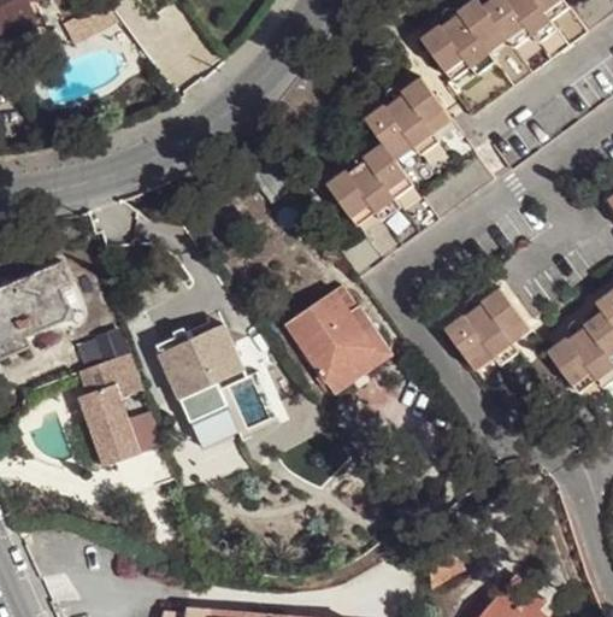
[(5,60),(41,41),(19,0),(0,0),(0,53),(1,52),(5,60)]
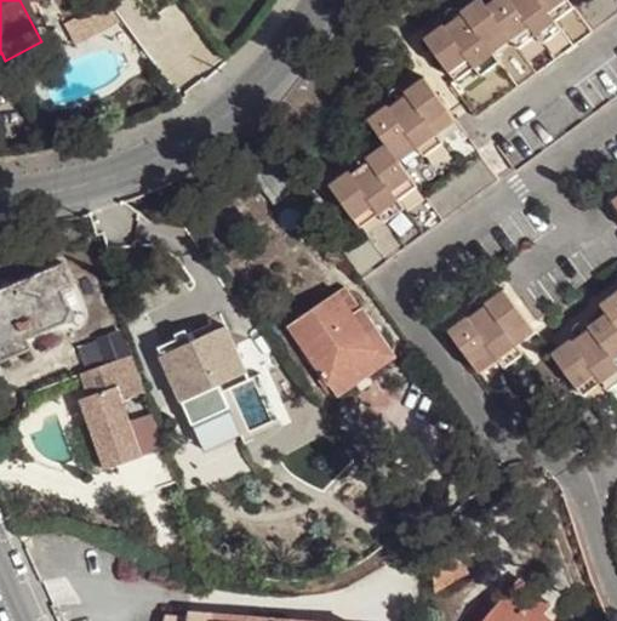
[(452,91),(473,118),(616,12),(616,4),(609,0),(577,0),(570,5),(566,0),(510,0),(510,1),(509,0),(490,0),(485,5),(480,0),(474,0),(458,12),(460,13),(466,21),(449,33),(443,26),(441,24),(423,38),(458,87),(452,91)]
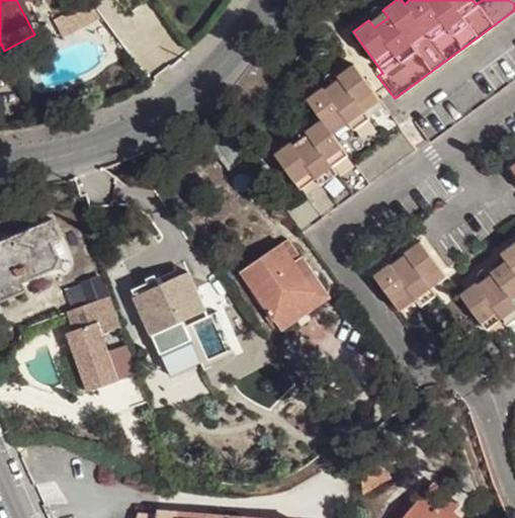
[(90,1),(54,15),(61,33),(97,19),(90,1)]
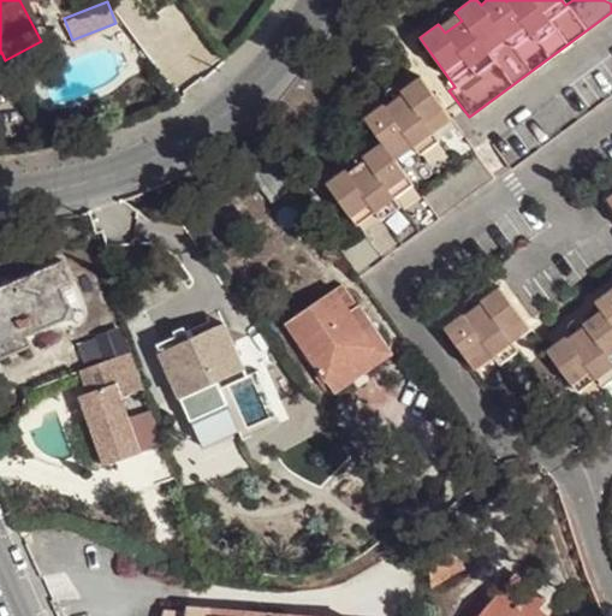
[(456,13),(439,25),(445,33),(462,21),(456,13)]
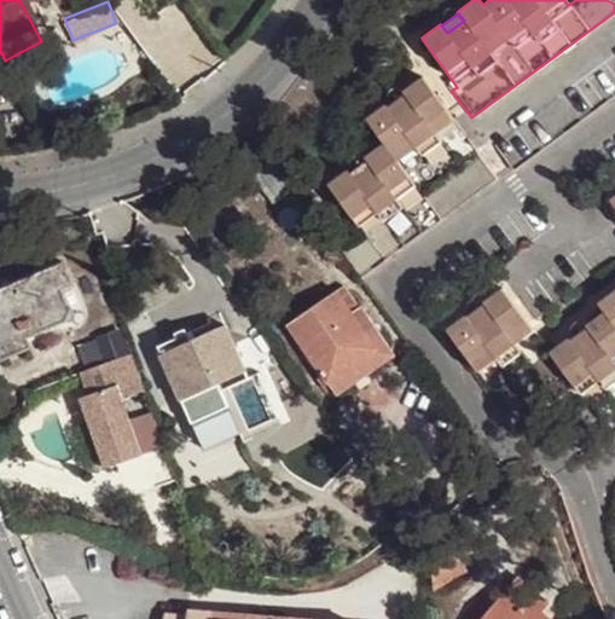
[(614,50),(489,143),(511,172),(614,94),(614,50)]
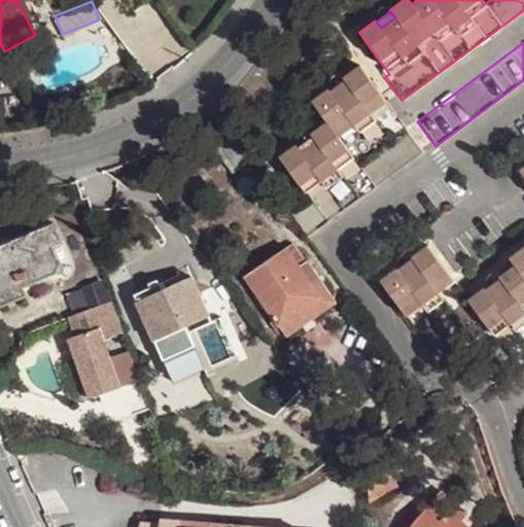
[(277,157),(298,185),(314,173),(320,181),(337,169),(332,162),(347,150),(337,137),(370,112),(363,105),(379,94),(357,66),(342,78),(343,80),(348,86),(333,97),(328,91),(326,89),(310,101),(325,121),(309,134),(311,137),(316,143),(302,154),(298,148),(294,145),(277,157)]
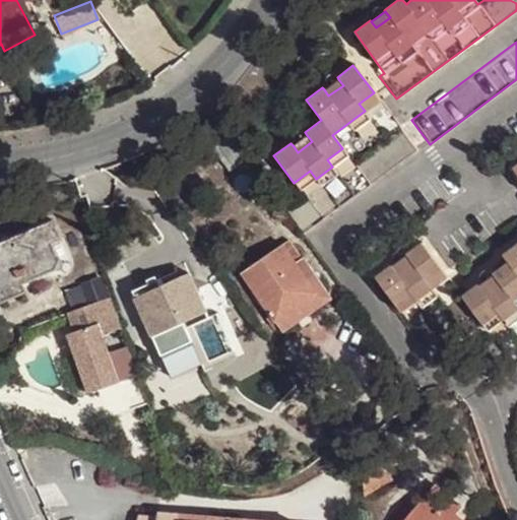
[(343,85),(338,79),(324,89),(328,95),(343,85)]
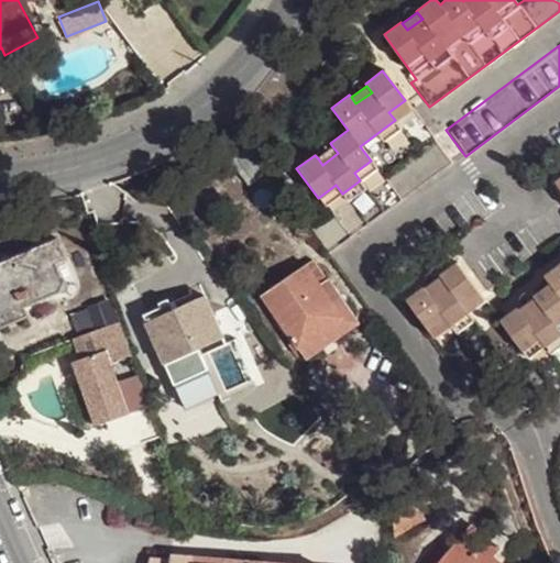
[(327,254),(451,163),(431,136),(307,228),(327,254)]
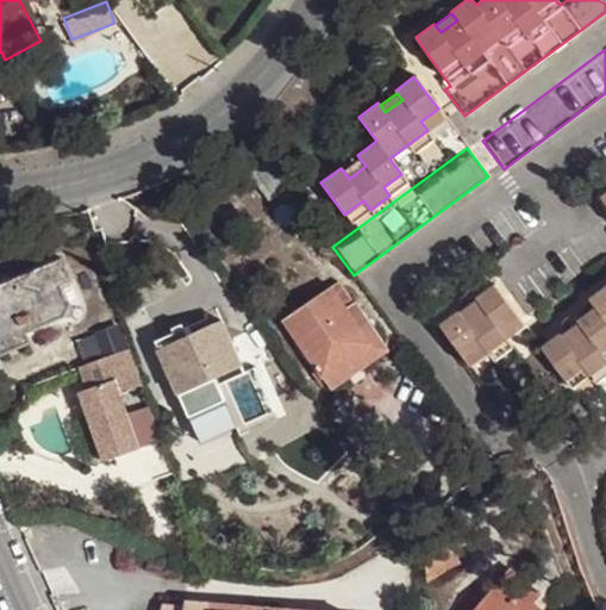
[(245,172),(267,201),(288,186),(266,156),(245,172)]
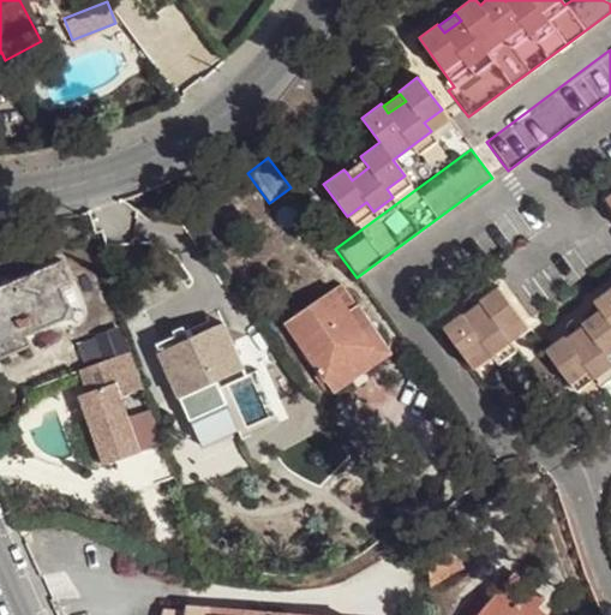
[(363,160),(347,173),(352,180),(369,167),(363,160)]
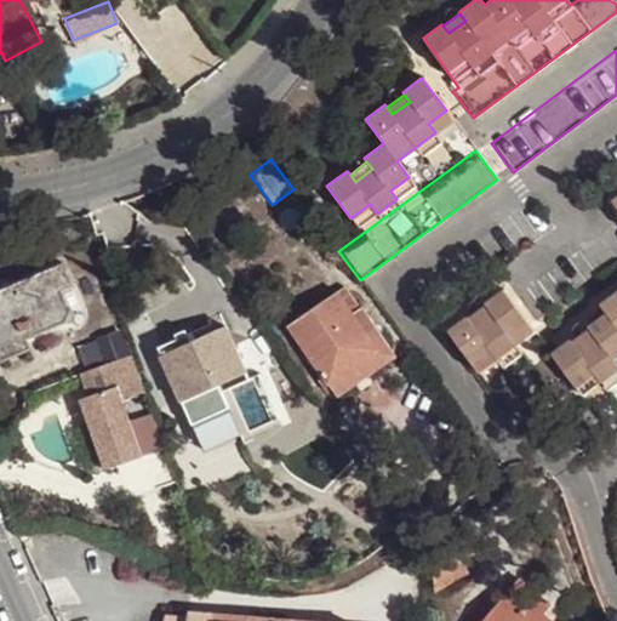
[(68,283),(58,261),(0,286),(0,358),(24,347),(20,337),(68,315),(56,288),(68,283)]
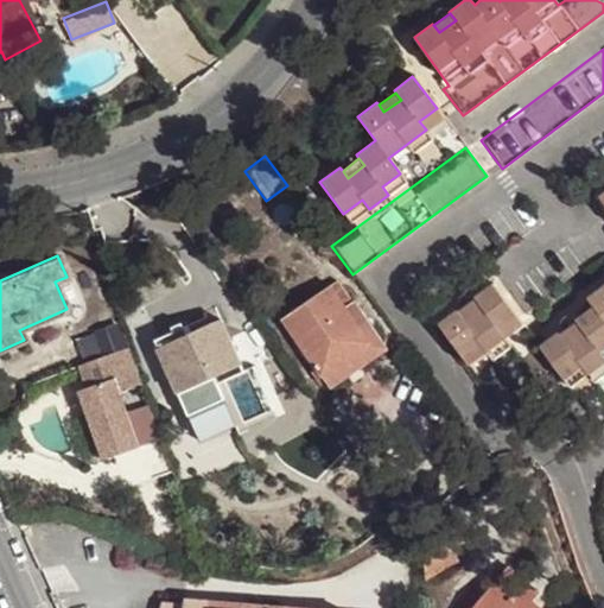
[(78,304),(67,277),(55,282),(67,309),(19,330),(24,340),(63,323),(68,323),(74,321),(78,315),(80,311),(78,304)]
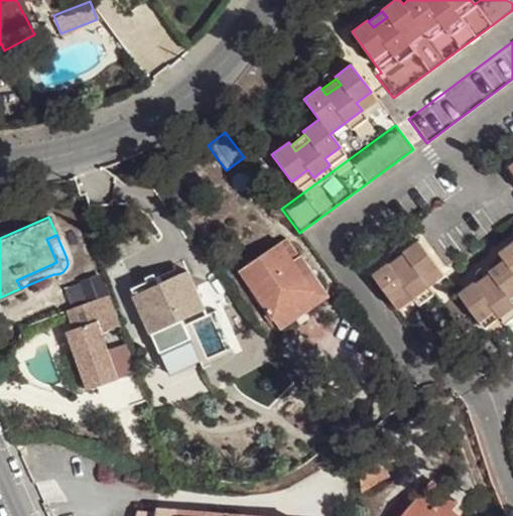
[(285,237),(239,269),(273,320),(314,292),(293,261),(299,258),(285,237)]
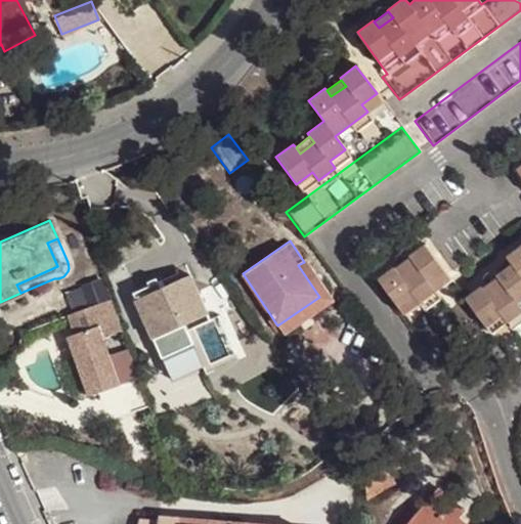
[(377,278),(402,314),(419,303),(423,309),(439,297),(434,290),(448,279),(423,244),(407,255),(409,257),(414,263),(398,274),(394,268),(393,267),(377,278)]
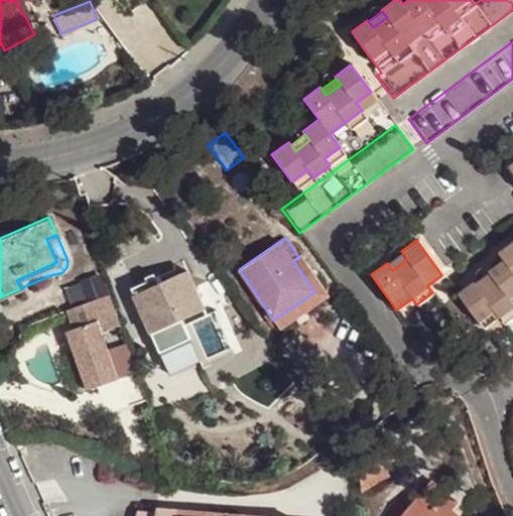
[(512,240),(497,253),(502,260),(487,271),(488,272),(492,278),(478,289),(474,283),(473,281),(457,293),(482,328),(497,316),(502,324),(512,314),(512,240)]
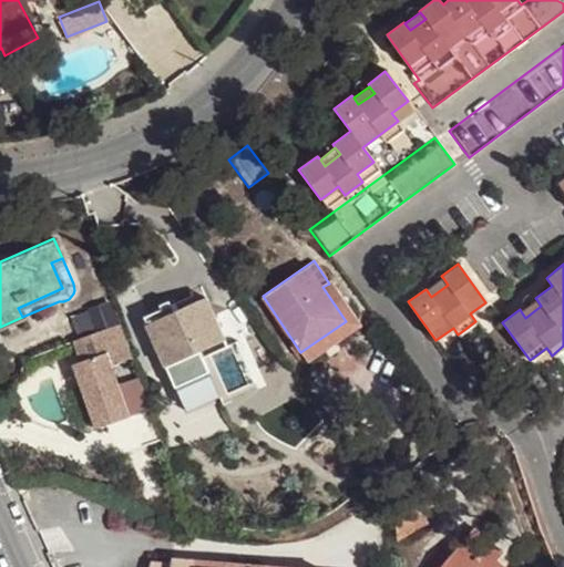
[(443,278),(427,290),(431,297),(448,285),(443,278)]
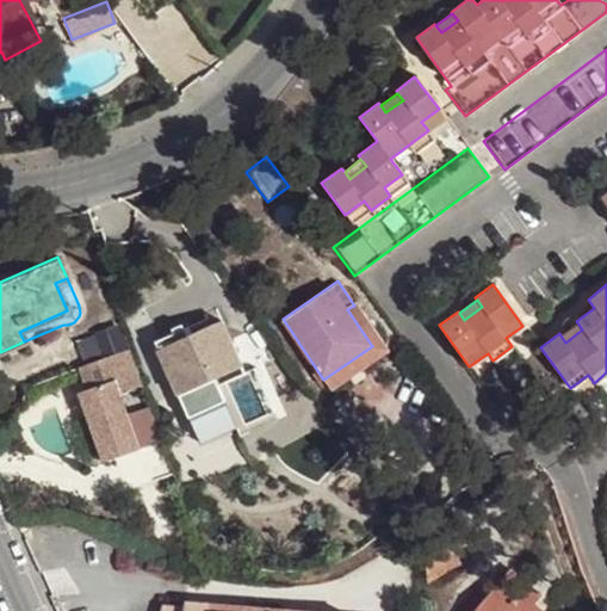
[(354,306),(347,309),(372,346),(323,380),(333,392),(390,352),(357,303),(354,306)]
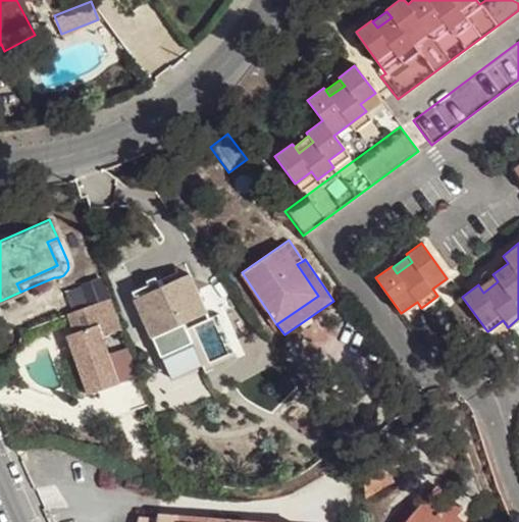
[(130,293),(147,331),(177,317),(184,329),(205,319),(186,274),(157,288),(154,281),(130,293)]
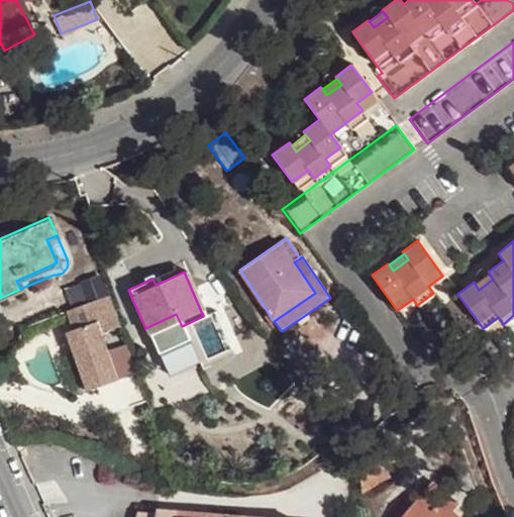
[(489,273),(475,284),(479,290),(493,279),(489,273)]
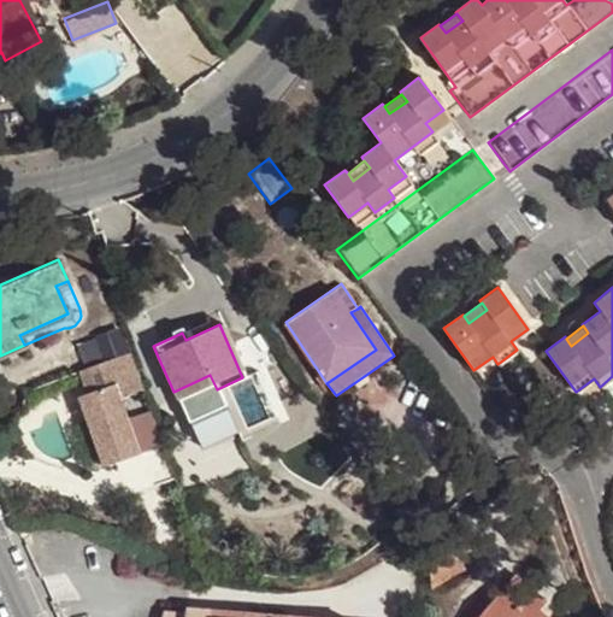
[(94,359),(129,348),(122,327),(87,338),(94,359)]
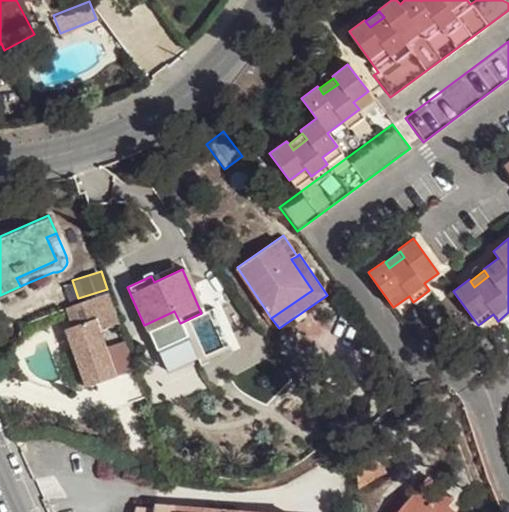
[(116,324),(105,294),(64,308),(70,327),(65,329),(85,386),(115,376),(99,330),(116,324)]
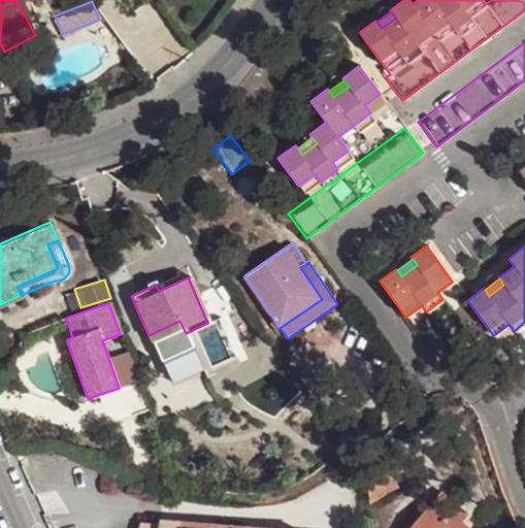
[(179,321),(149,335),(159,359),(191,345),(186,333),(179,321)]
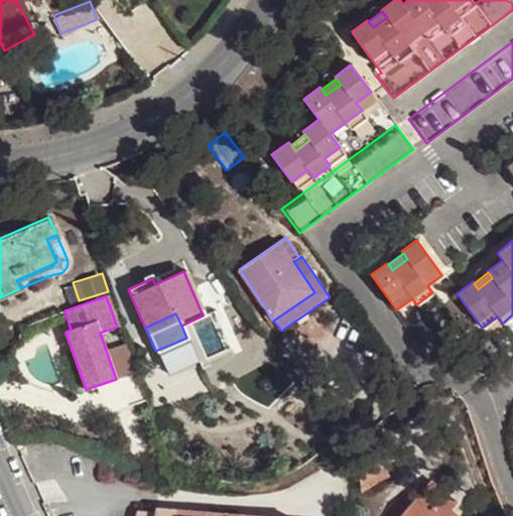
[(394,453),(383,435),(356,455),(358,490),(388,470),(382,461),(394,453)]
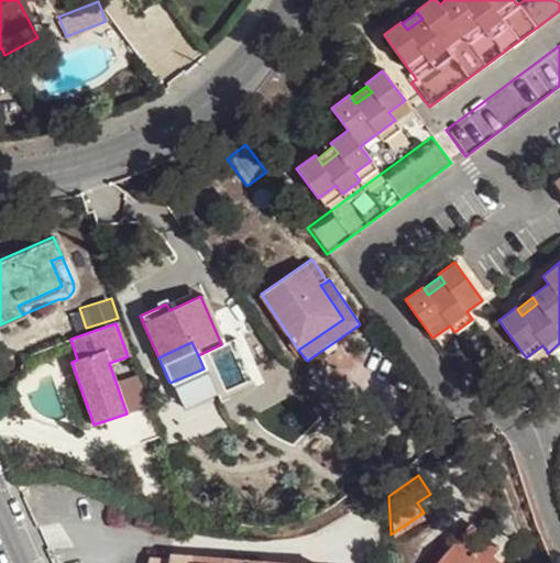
[(478,516),(438,562),(509,562),(514,558),(515,555),(498,542),(503,538),(478,516)]
